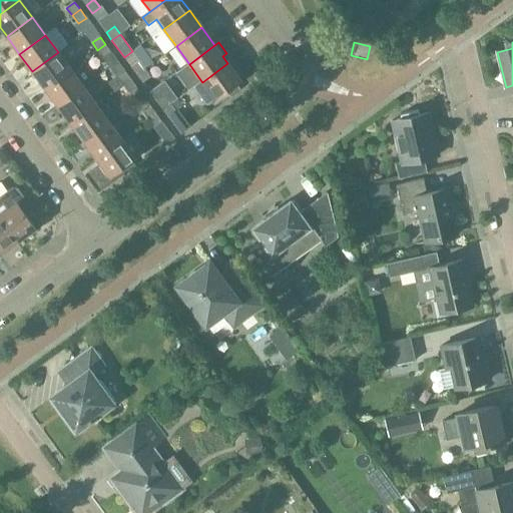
[(105,44),(97,50),(110,68),(118,62),(111,53),(105,44)]
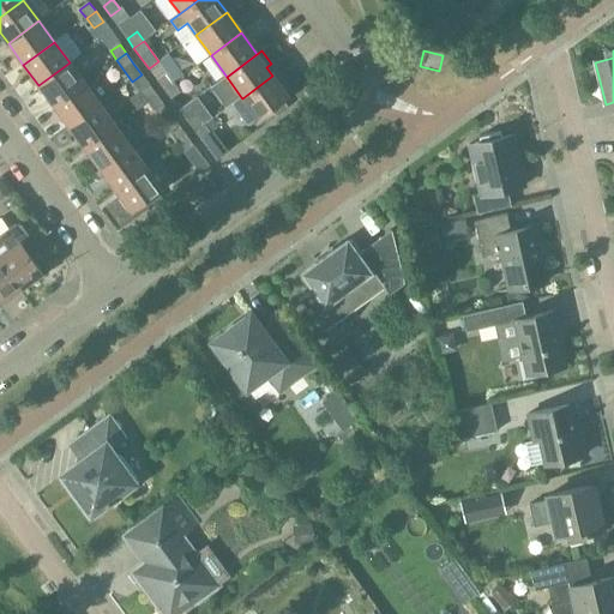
[(158,61),(149,68),(157,80),(164,90),(174,83),(158,61)]
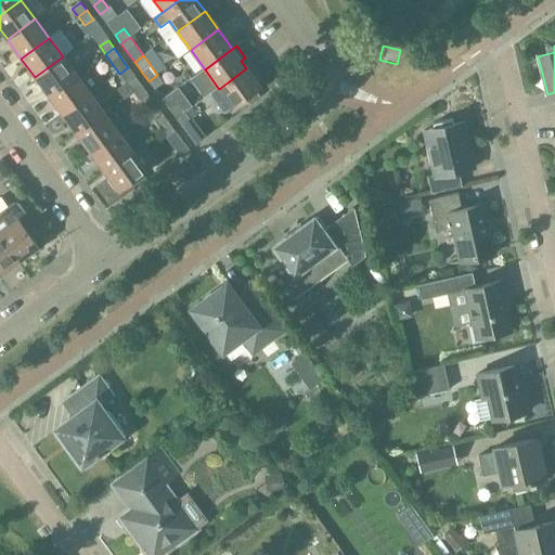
[(76,76),(63,56),(35,77),(49,95),(76,76)]
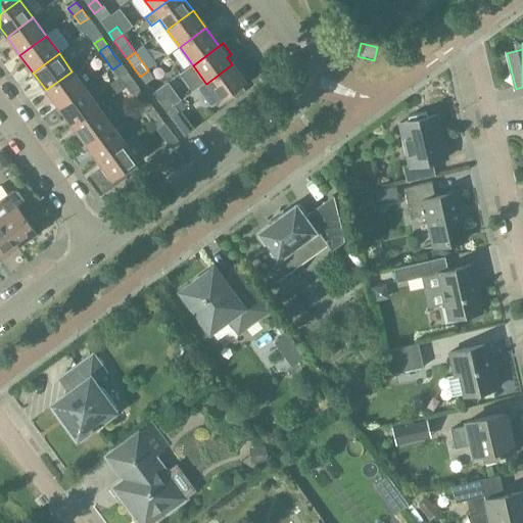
[(232,64),(206,84),(205,83),(197,89),(211,107),(220,101),(245,83),(232,64)]
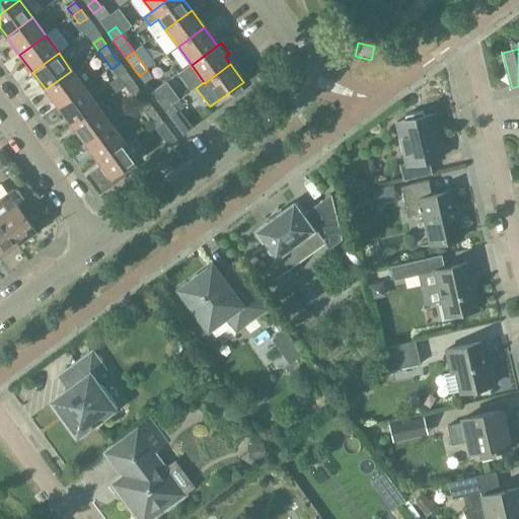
[(139,76),(145,84),(153,78),(147,70),(139,76)]
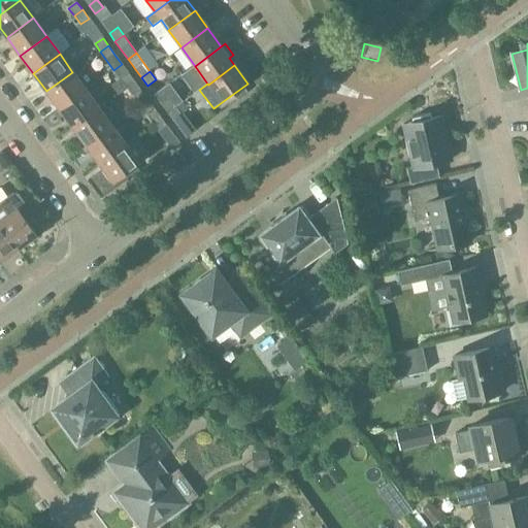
[(72,72),(46,91),(60,109),(86,90),(72,72)]
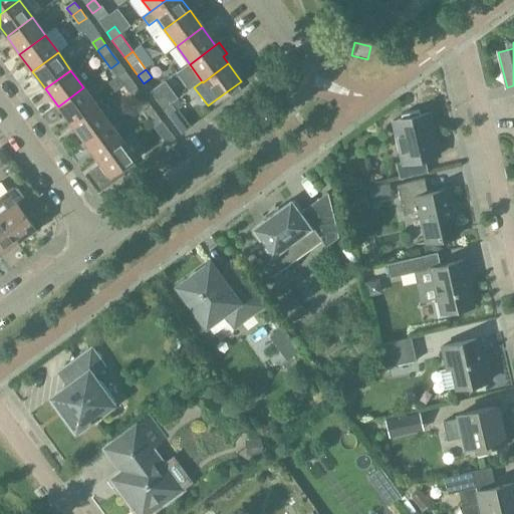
[(123,85),(132,79),(125,72),(117,77),(123,85)]
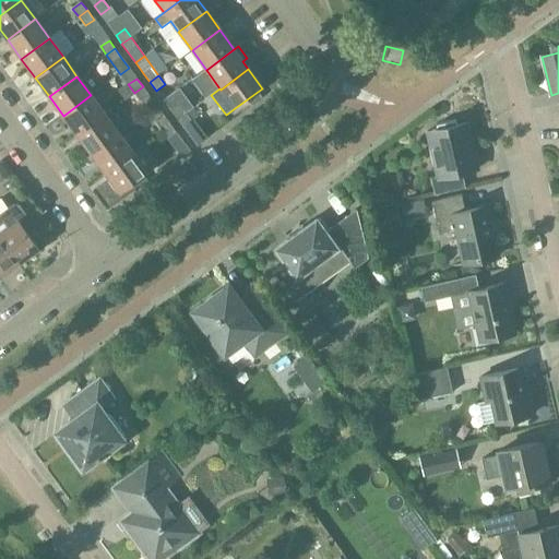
[(150,95),(143,86),(134,93),(141,102),(150,95)]
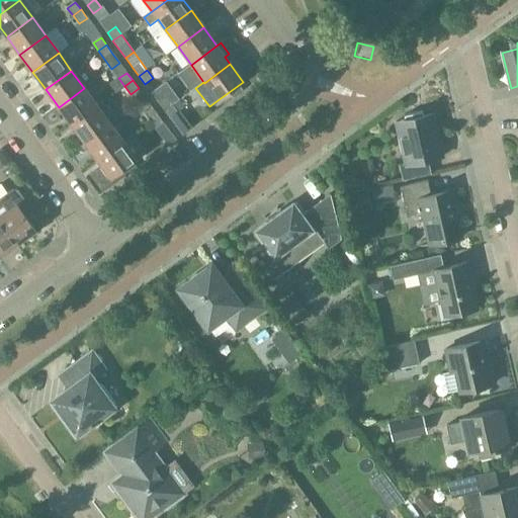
[(165,83),(151,93),(165,110),(172,105),(179,100),(165,83)]
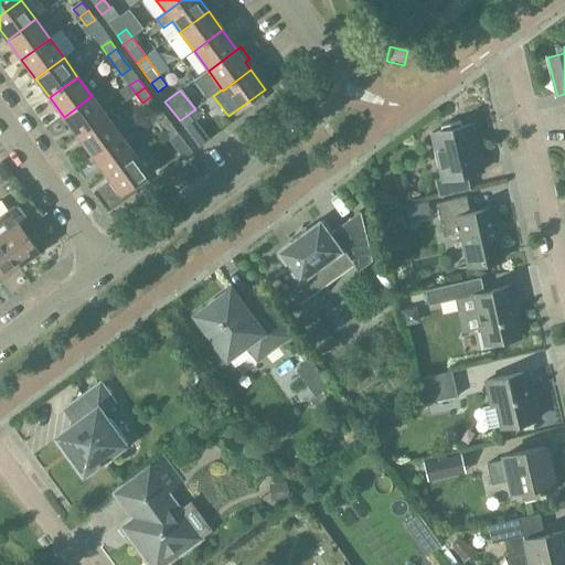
[(92,96),(64,117),(77,136),(106,116),(92,96)]
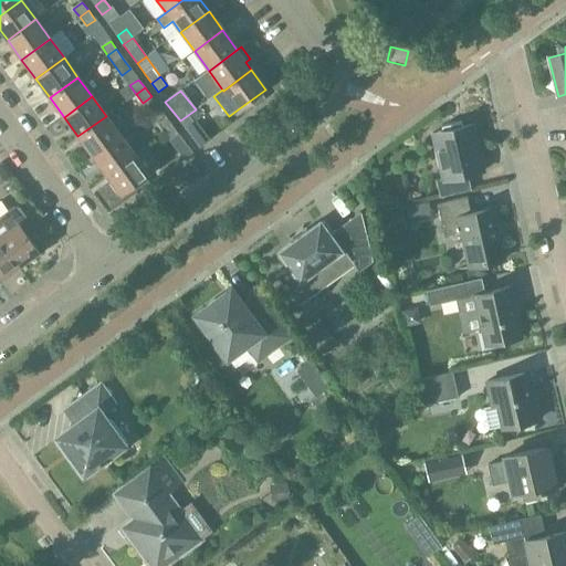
[(113,111),(106,116),(77,136),(92,156),(121,135),(127,130),(113,111)]
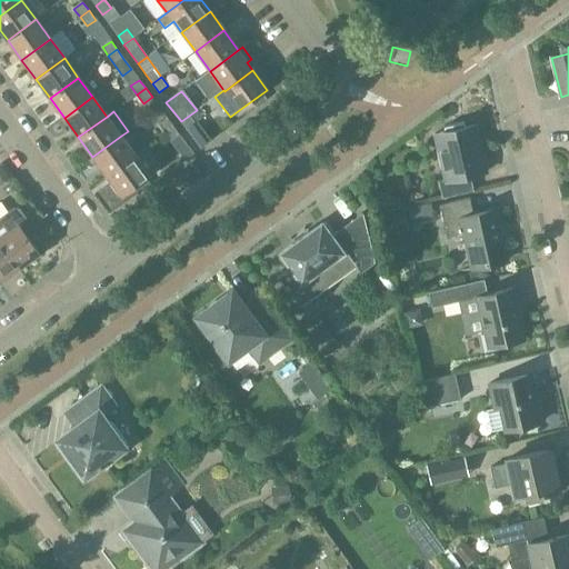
[(189,116),(181,121),(187,130),(196,123),(189,116)]
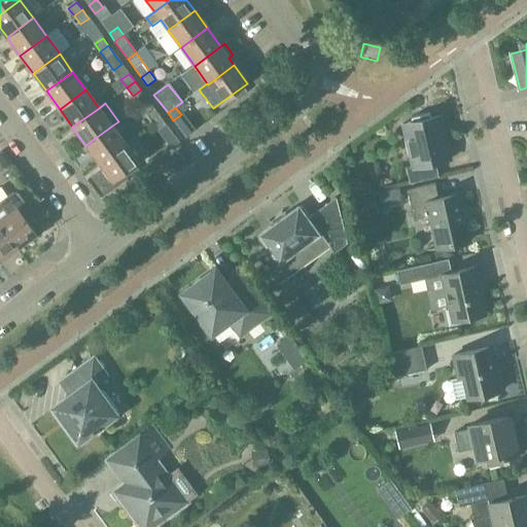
[(152,124),(161,117),(154,110),(146,115),(152,124)]
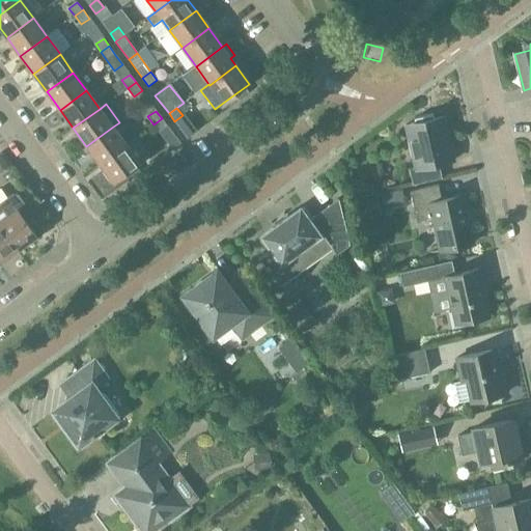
[(413,157),(416,168),(410,170),(413,186),(442,178),(439,164),(450,162),(446,145),(450,144),(444,117),(435,119),(434,115),(415,119),(419,140),(408,142),(412,157),(413,157)]
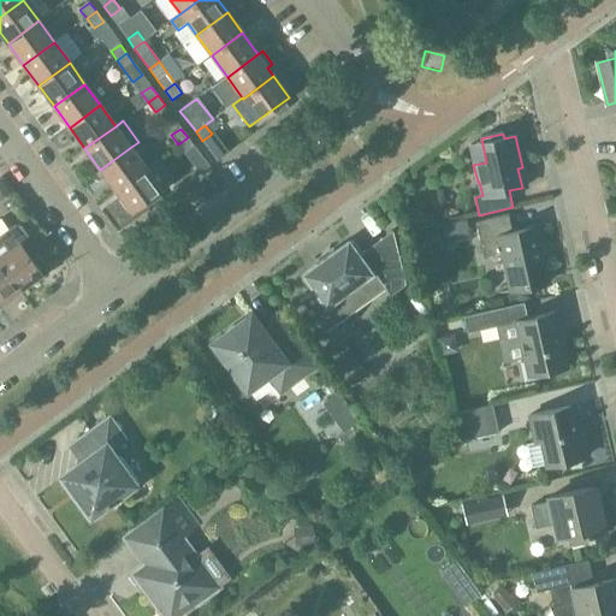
[(188,137),(178,144),(185,154),(195,147),(188,137)]
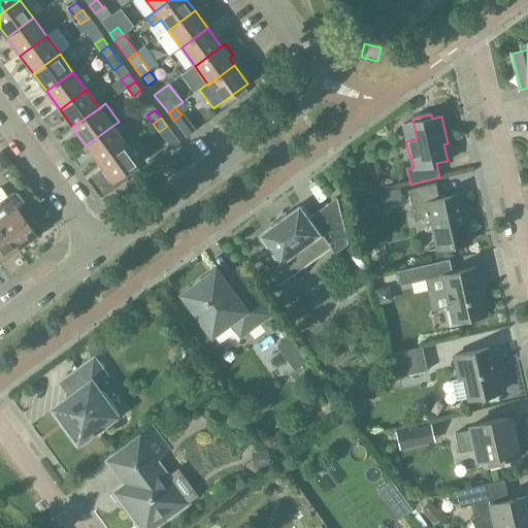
[(126,144),(112,126),(86,145),(99,164),(126,144)]
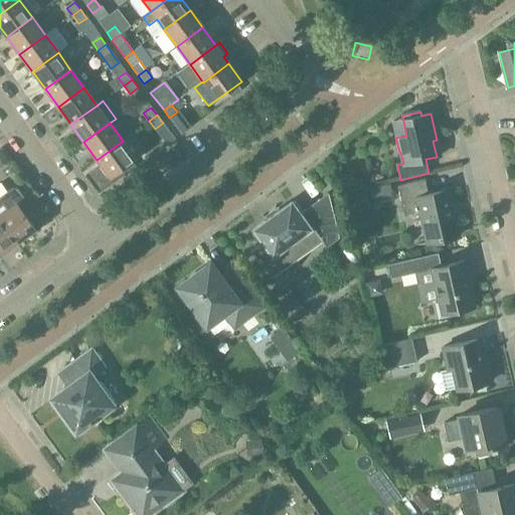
[(123,141),(97,160),(110,178),(136,159),(123,141)]
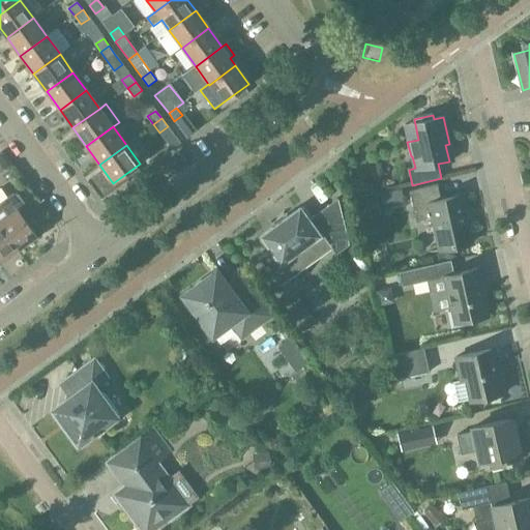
[(416,223),(433,218),(440,252),(472,243),(462,197),(441,201),(438,185),(410,192),(416,223)]
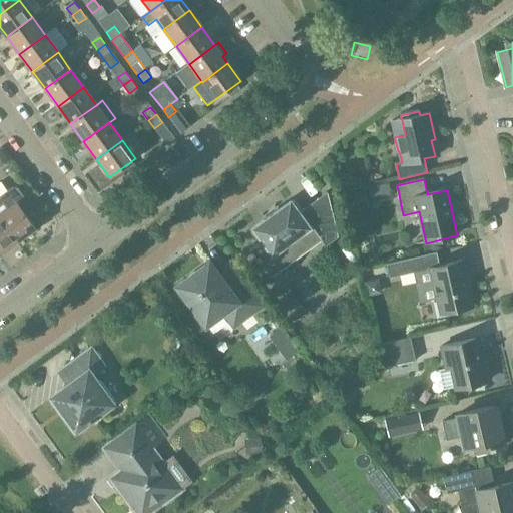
[(389,182),(381,184),(384,199),(392,197),(389,182)]
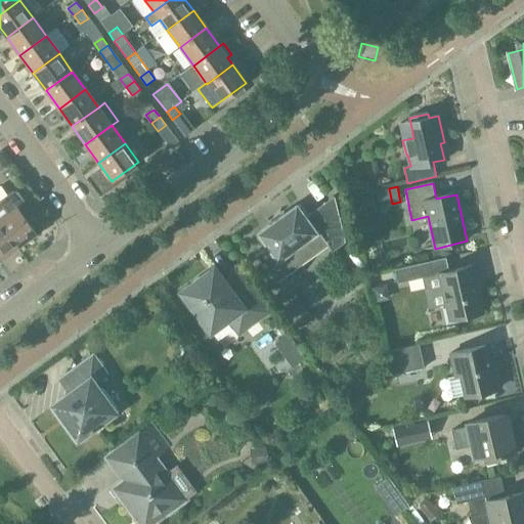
[(36,233),(24,217),(31,212),(17,193),(12,192),(0,201),(0,223),(17,247),(36,233)]
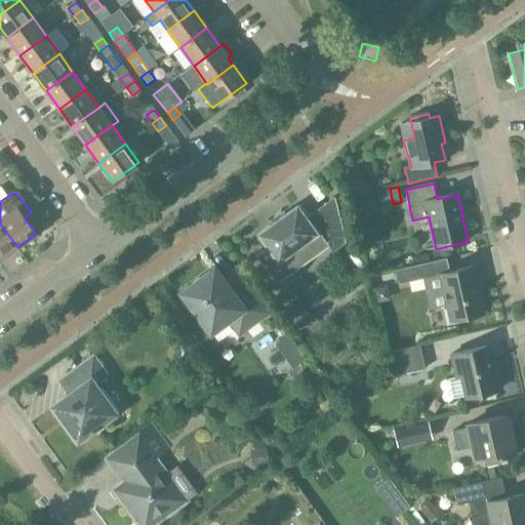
[(346,243),(335,198),(334,197),(309,216),(301,206),(257,238),(266,249),(256,256),(276,284),(296,270),(291,263),(324,239),(333,252),(346,243)]
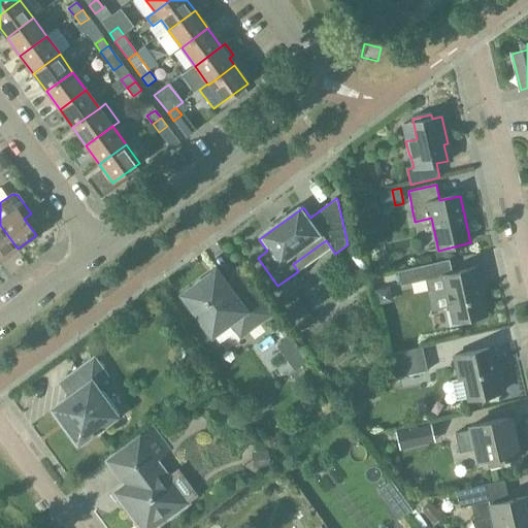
[(0,261),(18,249),(0,225),(0,261)]
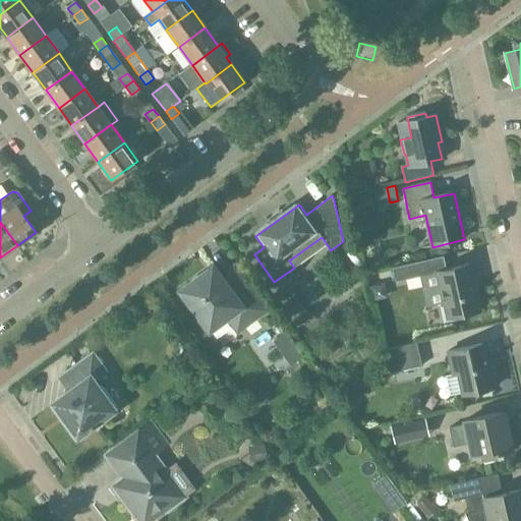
[(393,268),(396,282),(425,276),(422,262),(393,268)]
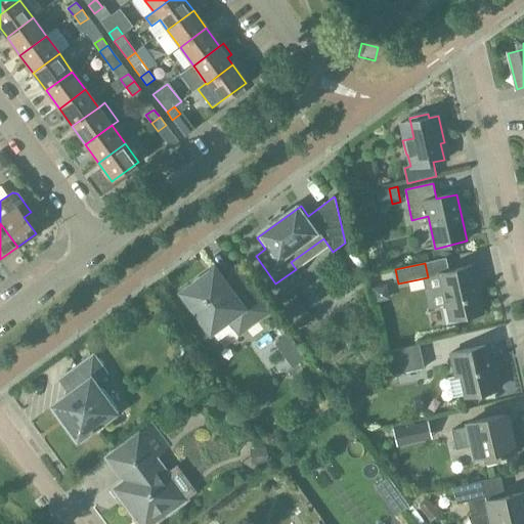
[(483,312),(473,266),(439,274),(447,308),(443,309),(446,325),(463,321),(462,317),(483,312)]
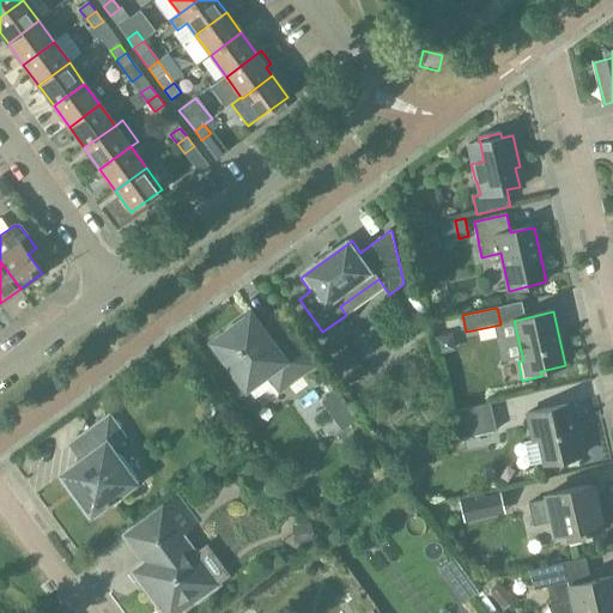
[(313,365),(275,315),(260,327),(250,314),(212,343),(232,370),(229,372),(242,390),(246,388),(247,389),(268,374),(280,389),(313,365)]
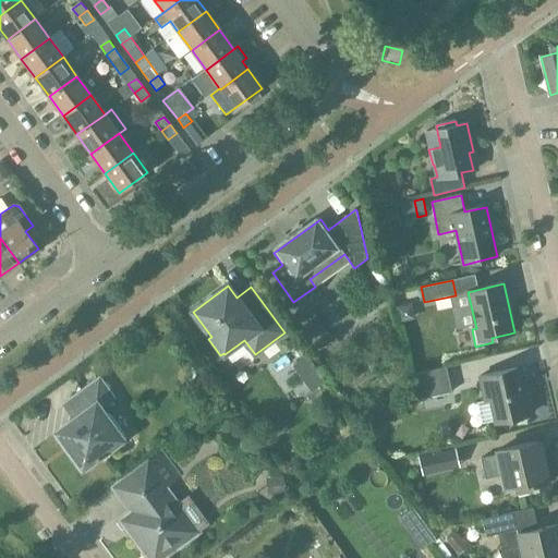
[(452,392),(447,367),(411,375),(417,400),(452,392)]
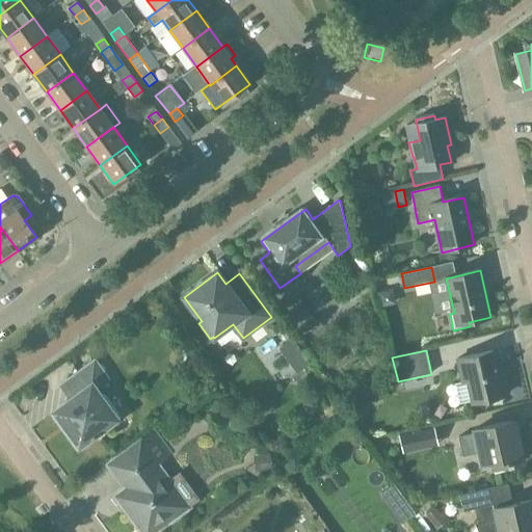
[(508,395),(503,372),(498,373),(494,351),(457,360),(462,382),(468,381),(473,403),(508,395)]
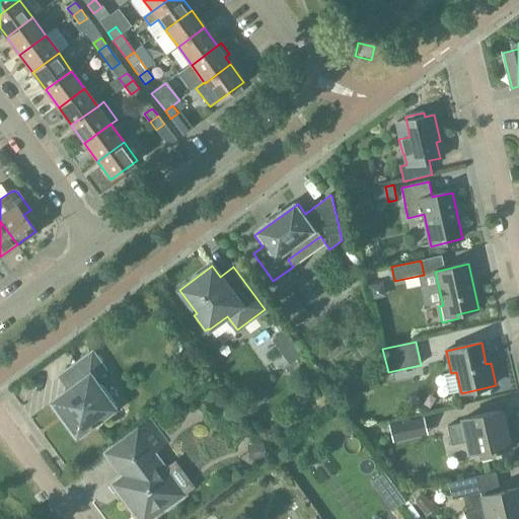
[(61,376),(71,390),(54,402),(62,414),(65,412),(70,419),(67,421),(79,437),(93,427),(94,429),(102,423),(99,419),(113,409),(92,380),(105,370),(92,353),(61,376)]
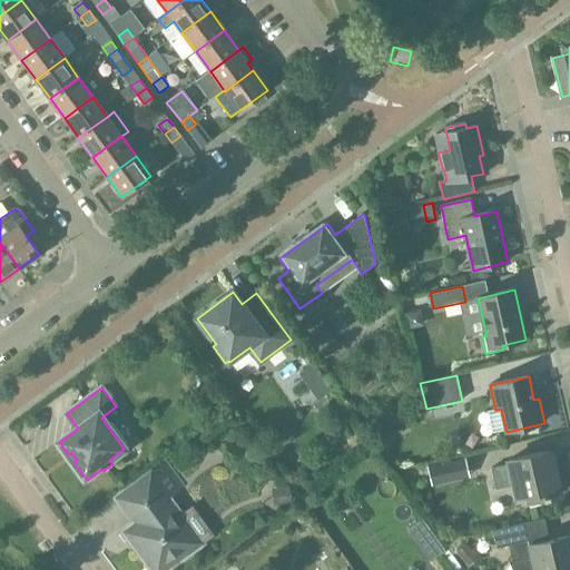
[(550,498),(561,494),(553,464),(549,465),(547,452),(509,461),(510,464),(492,469),(497,489),(514,485),(518,498),(528,495),(530,507),(548,502),(547,499),(550,498)]
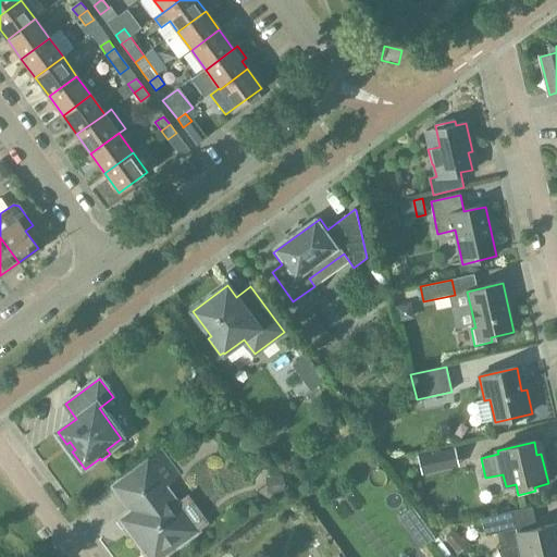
[(197,532),(164,487),(178,477),(161,453),(114,487),(133,512),(127,517),(137,530),(132,533),(147,554),(149,552),(162,554),(163,556),(197,532)]
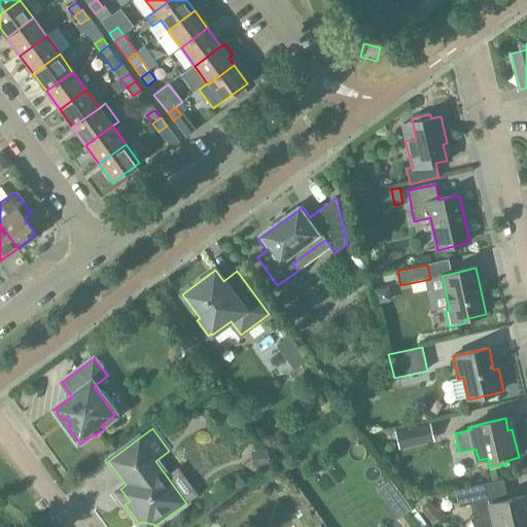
[(410,429),(396,432),(399,449),(413,446),(410,429)]
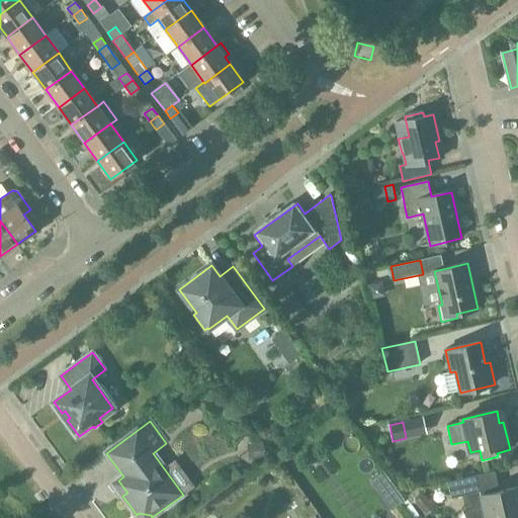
[(383,471),(371,481),(379,491),(391,482),(383,471)]
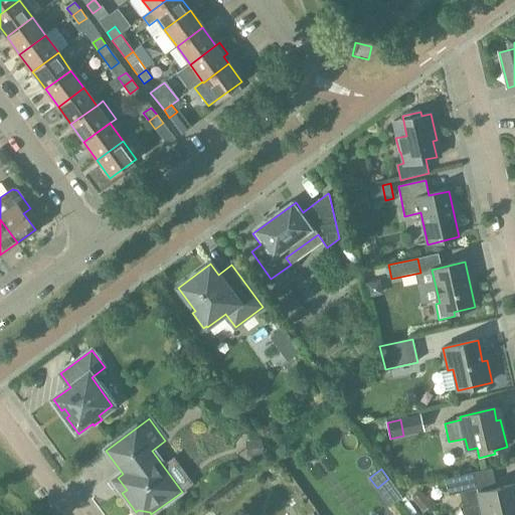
[(513,514),(514,512),(514,490),(514,485),(496,489),(492,469),(446,480),(449,495),(460,493),(463,506),(460,507),(462,514),(513,514)]
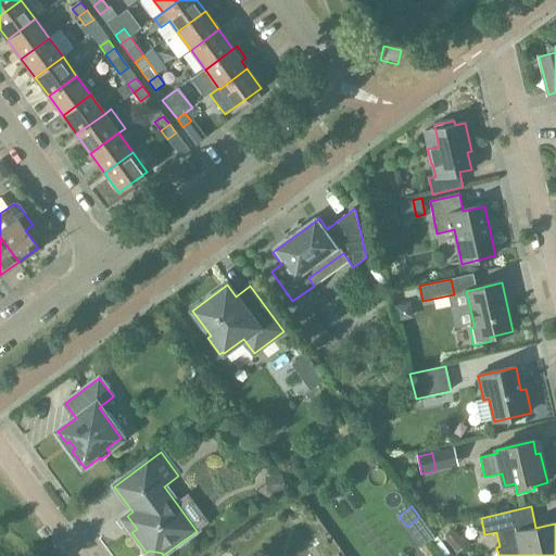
[(451,548),(462,542),(451,525),(440,531),(451,548)]
